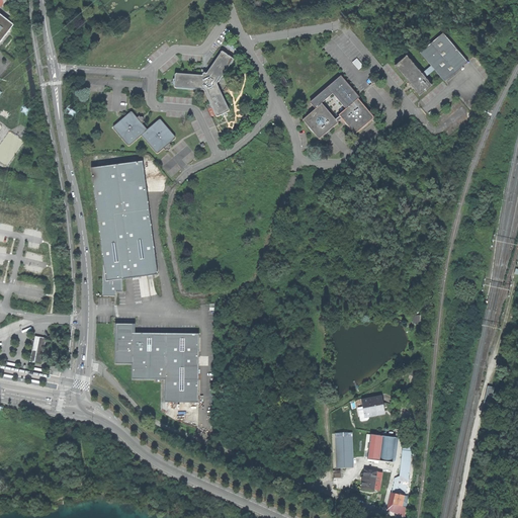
[(0,42),(14,25),(0,13),(0,42)]
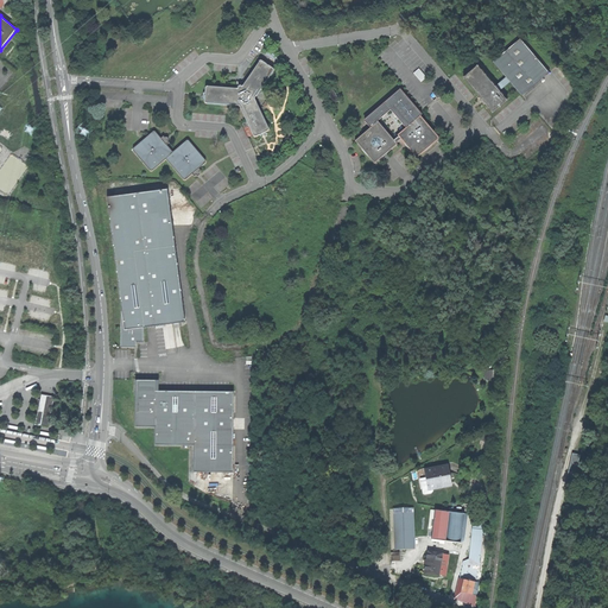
[(500,89),(510,81),(521,95),(549,73),(520,38),(493,61),(507,77),(496,86),(500,89)]
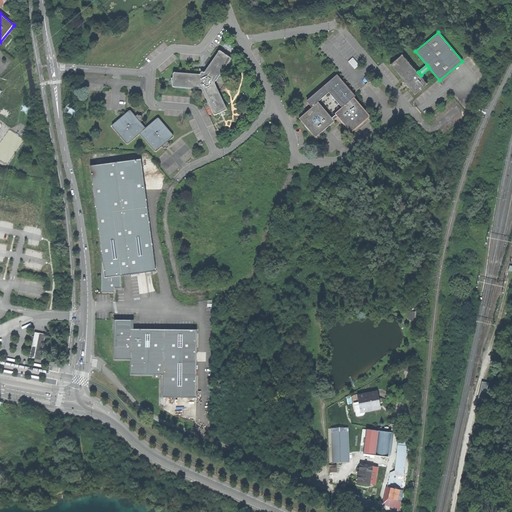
[(216,115),(226,110),(227,110),(227,109),(215,83),(231,60),(231,59),(230,58),(221,51),(220,51),(219,52),(205,72),(202,74),(199,75),(175,73),(173,74),(172,86),(173,87),(201,89),(202,90),(213,114),(214,115),(216,115)]
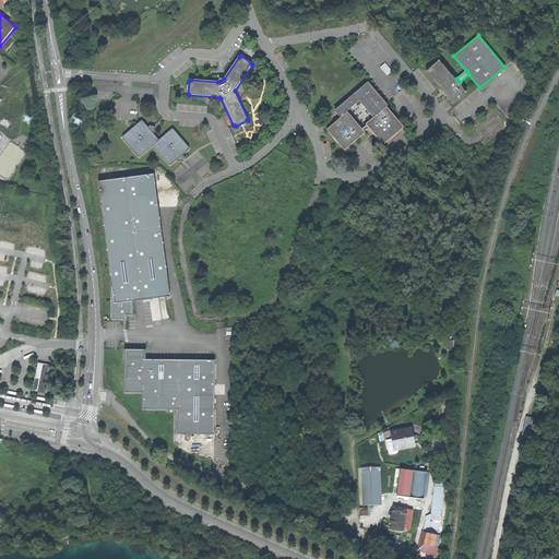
[(453,103),(467,91),(460,82),(456,79),(439,58),(426,70),(443,92),(453,103)]
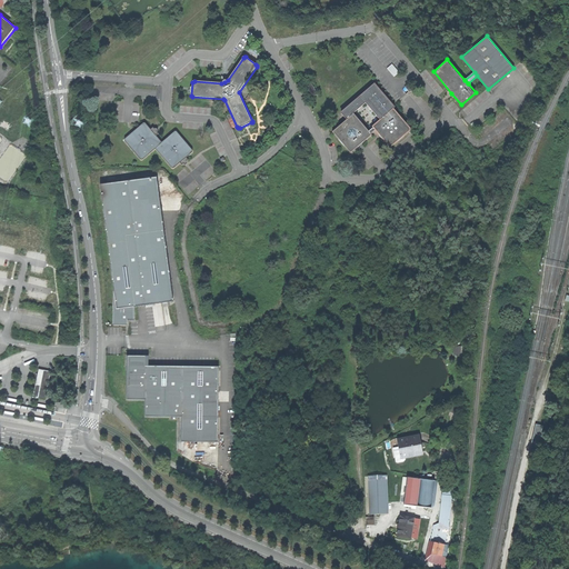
[(395,77),(399,72),(392,65),(387,69),(395,77)]
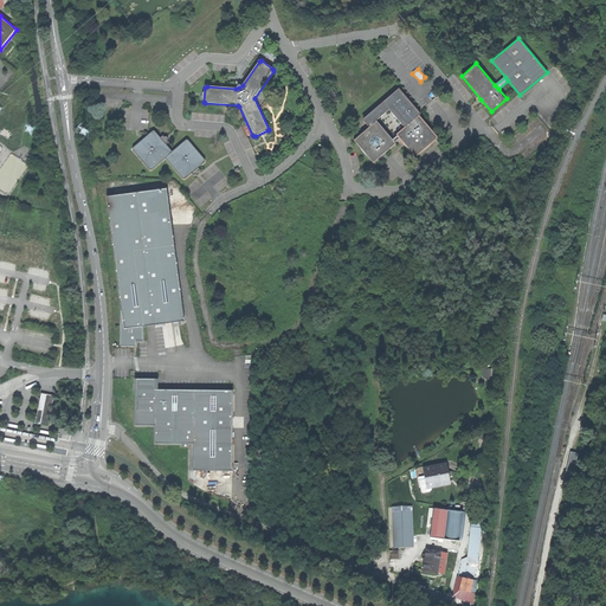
[(391,110),(406,127),(419,116),(420,114),(399,89),(393,94),(394,95),(363,122),(369,128),(376,122),(391,110)]
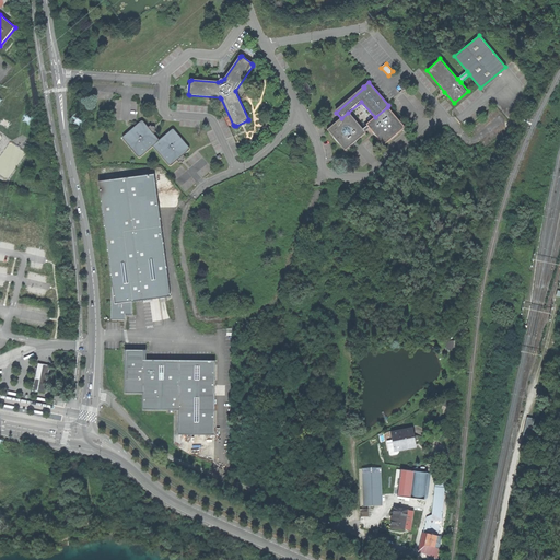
[(405,128),(387,107),(375,117),(366,125),(368,126),(363,130),(365,132),(369,128),(384,146),(405,128)]
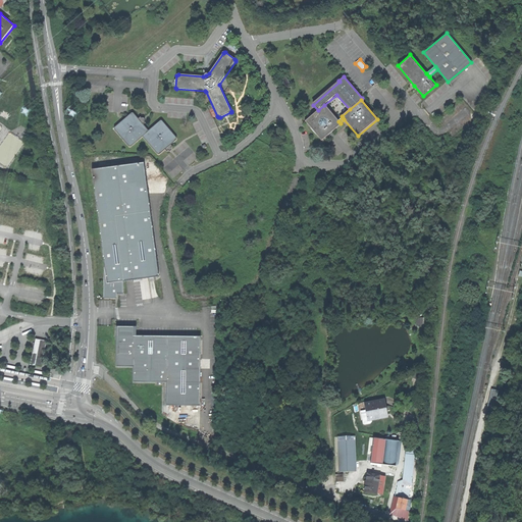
[(342,124),(341,123),(338,121),(324,105),(318,110),(305,121),(321,141),(330,134),(342,124)]
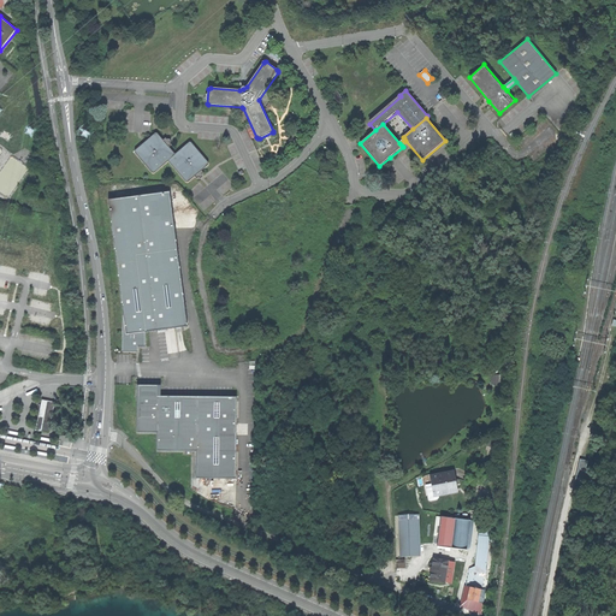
[(176,155),(169,148),(163,141),(158,135),(157,134),(155,134),(136,150),(135,152),(136,153),(152,173),(153,173),(154,173),(169,161),(185,182),(187,183),(189,183),(195,177),(202,171),(208,166),(208,165),(208,163),(191,143),(190,142),(189,142),(176,155)]
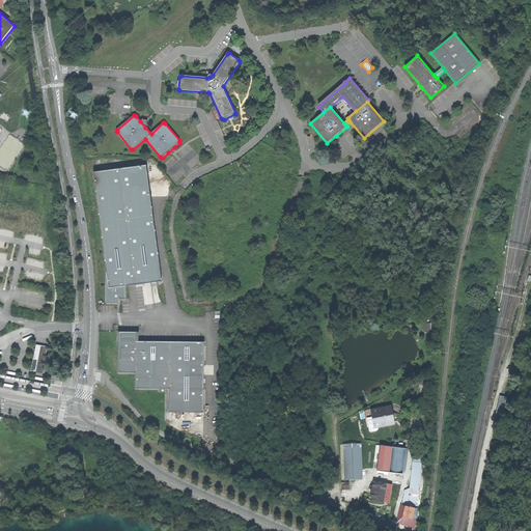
[(148,167),(95,174),(108,268),(111,289),(128,286),(164,282),(148,167)]
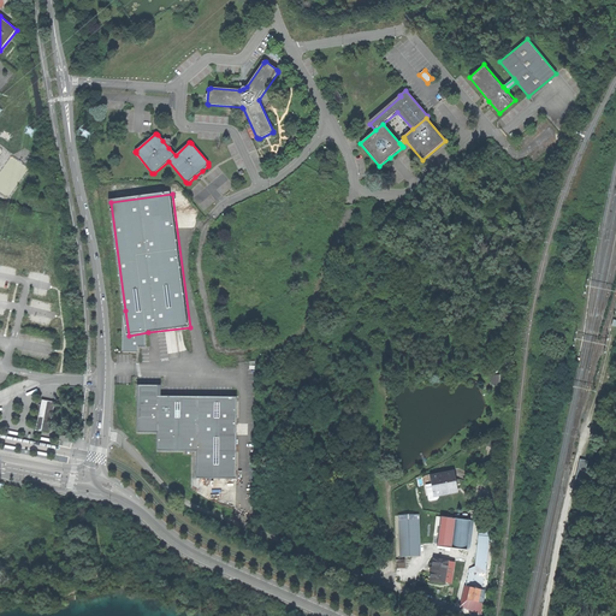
[(129,336),(125,311),(124,353),(140,353),(141,347),(148,347),(148,332),(129,336)]
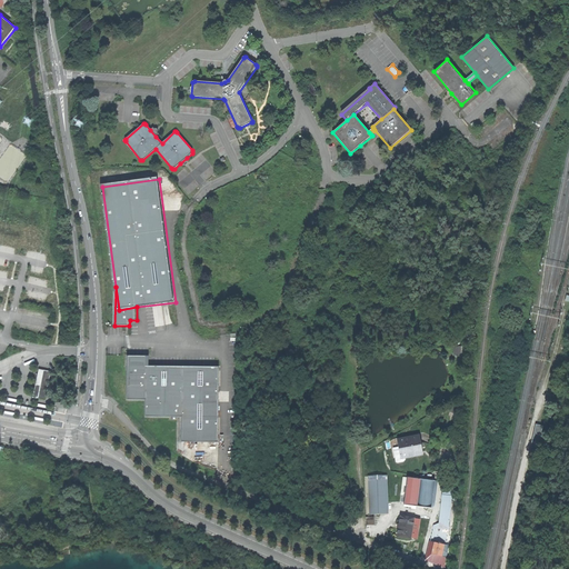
[(465,348),(453,349),(453,358),(466,357),(465,348)]
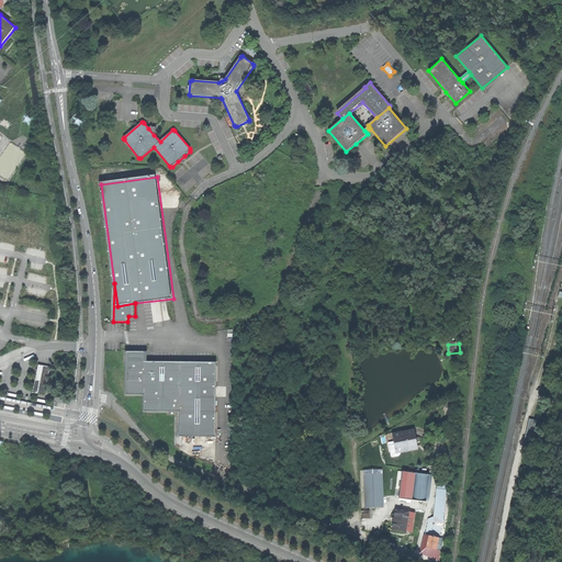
[(125,357),(145,357),(145,361),(149,361),(149,352),(125,351),(125,357)]
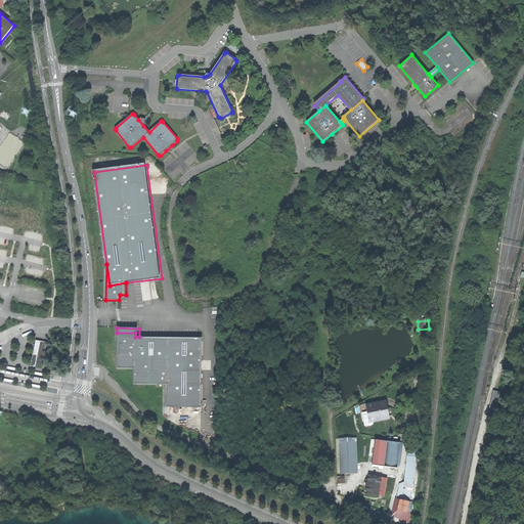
[(117,333),(117,368),(134,368),(134,384),(167,384),(167,407),(184,407),(201,407),(202,338),(160,338),(139,337),(135,337),(135,333),(117,333)]
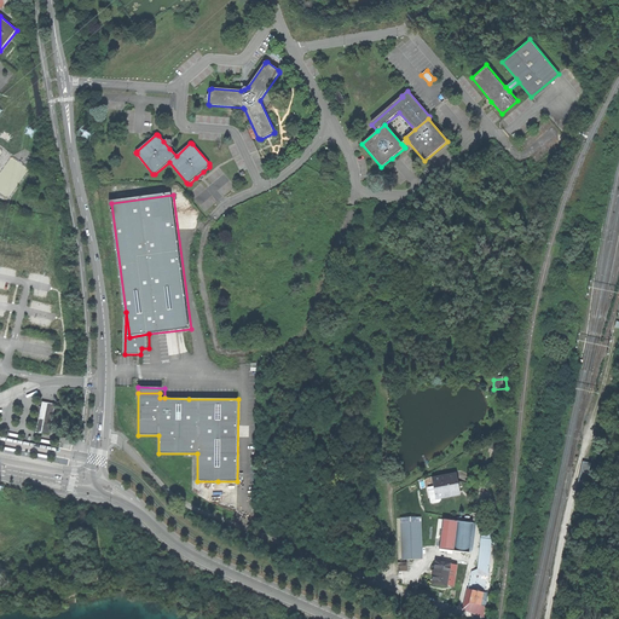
[(36,432),(50,434),(56,404),(48,403),(45,420),(39,418),(36,432)]
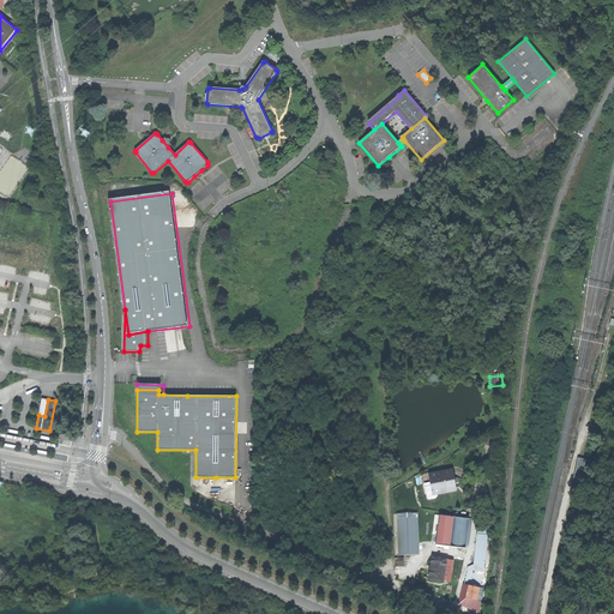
[(432,482),(433,491),(435,491),(435,493),(441,493),(440,489),(455,487),(451,471),(429,475),(432,482)]
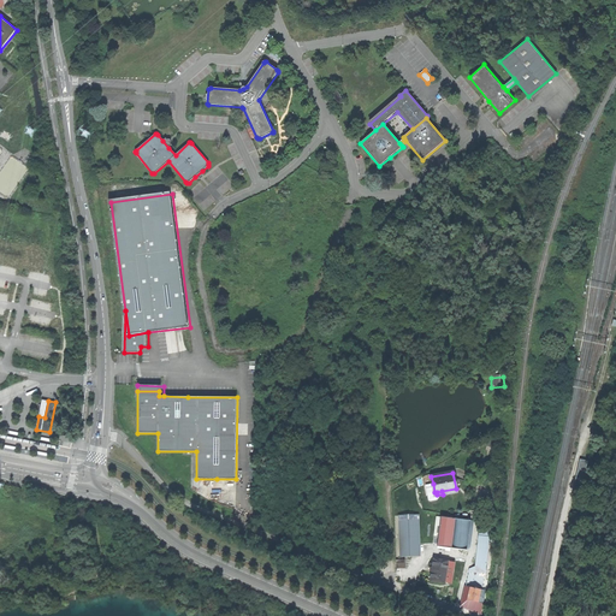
[(438,498),(437,495),(437,492),(434,492),(433,484),(426,485),(428,501),(430,501),(437,499),(438,498)]
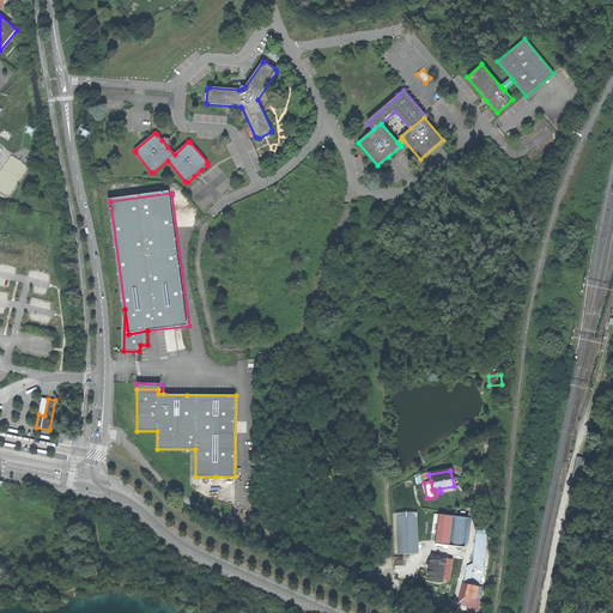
[(399,553),(417,552),(416,507),(396,508),(399,553)]
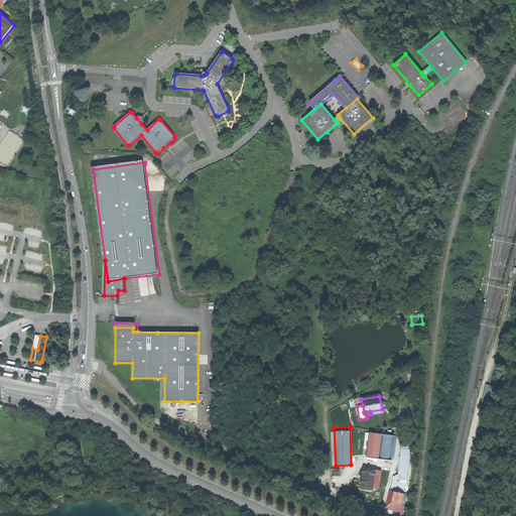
[(366,458),(391,461),(394,436),(369,433),(366,458)]
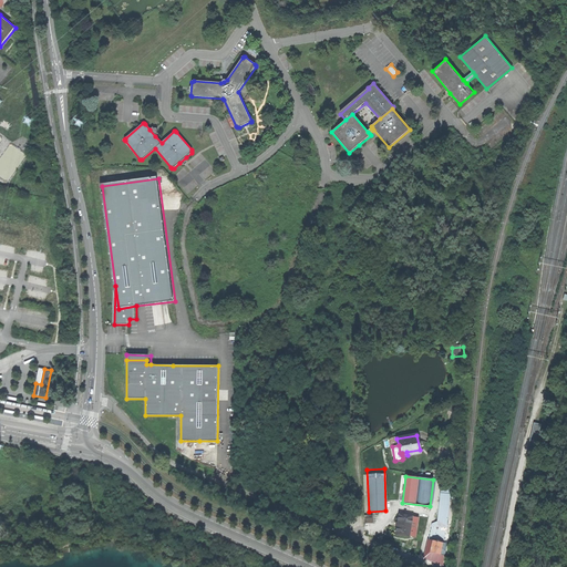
[(437,527),(446,528),(452,482),(443,481),(437,527)]
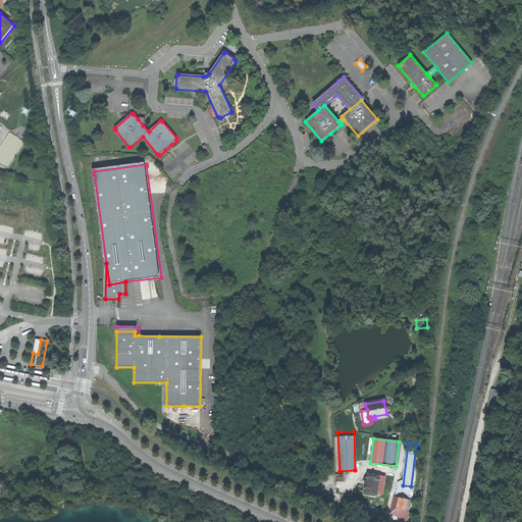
[(377,494),(377,493),(378,486),(379,479),(379,476),(380,475),(367,473),(366,483),(365,492),(377,494)]
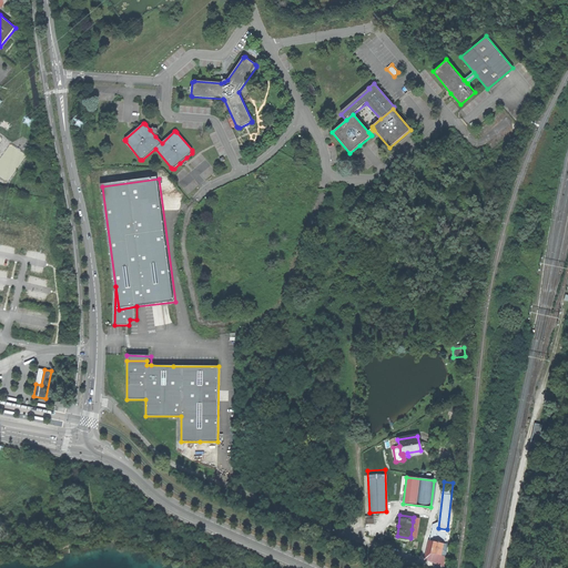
[(432,554),(440,556),(443,544),(434,541),(434,543),(432,553),(432,554)]
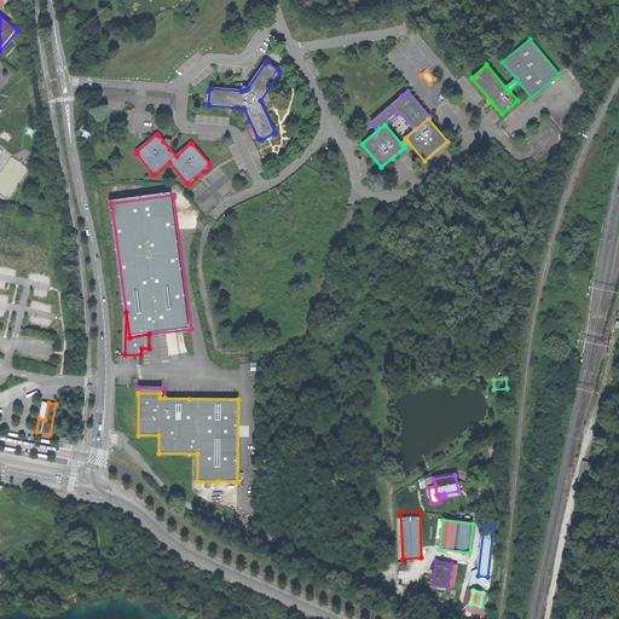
[(479,612),(480,606),(470,603),(470,602),(466,601),(463,609),(478,615),(479,612)]
